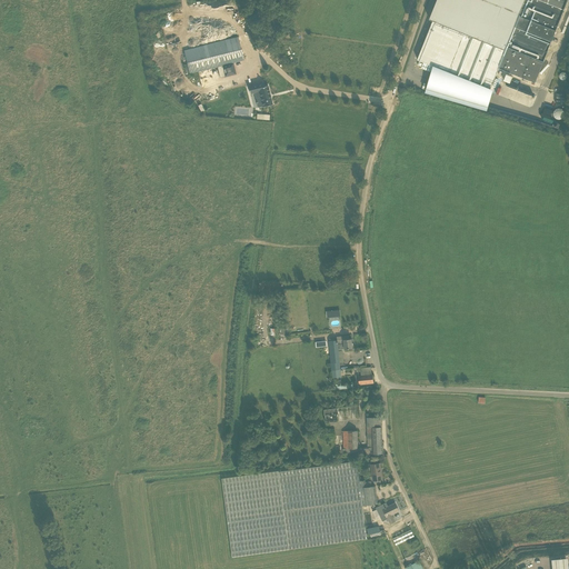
[(437,0),(429,18),(433,20),(418,59),(432,66),(430,73),(490,90),(491,88),(499,68),(536,82),(568,0),(437,0)]
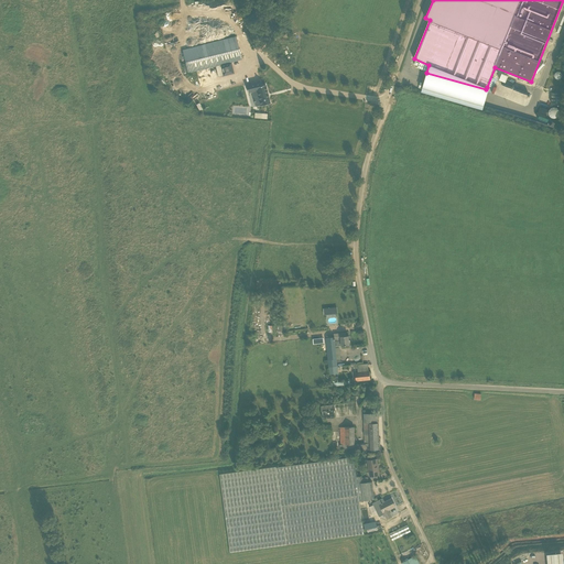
[(182,50),(187,73),(220,65),(223,76),(234,73),(230,62),(241,60),(236,36),(193,47),(193,49),(188,50),(187,49),(182,50)]
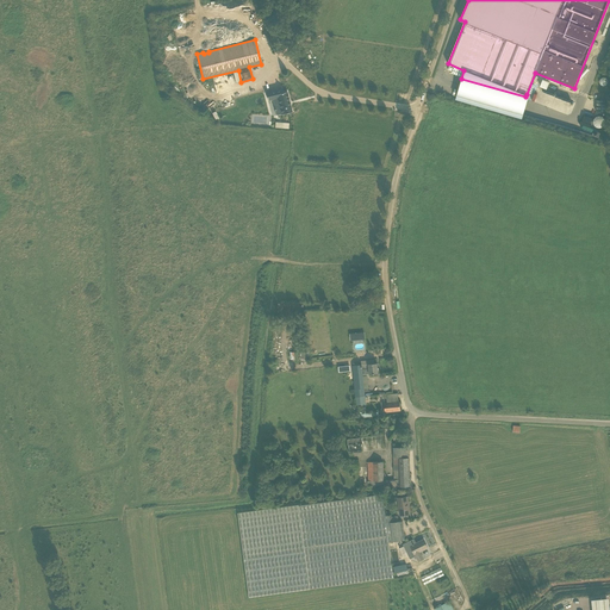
[(543,79),(540,86),(548,88),(551,81),(543,79)]
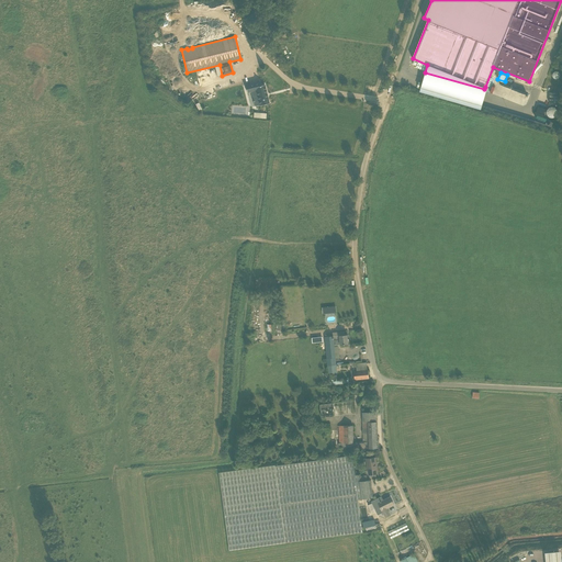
[(247,92),(251,91),(256,90),(259,105),(269,103),(265,85),(260,86),(259,81),(245,85),(247,92)]
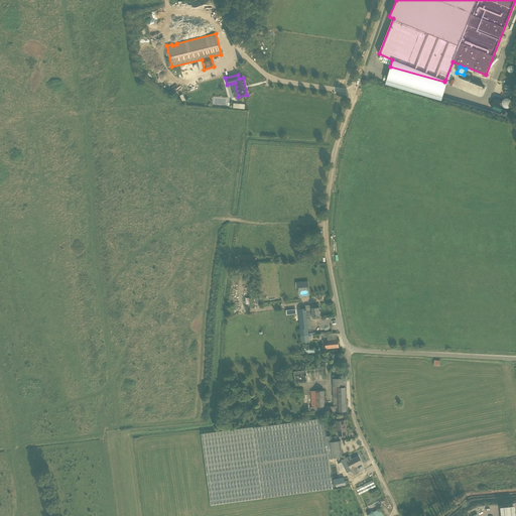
[(449,86),(477,95),(481,84),(454,75),(449,86)]
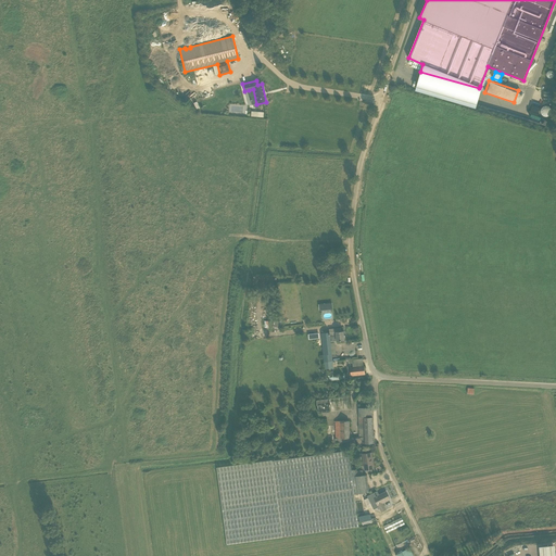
[(554,102),(554,91),(544,91),(543,102),(554,102)]
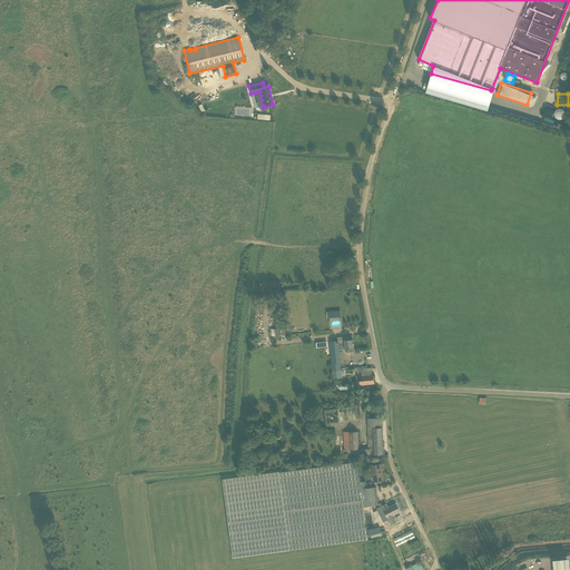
[(557,107),(554,116),(564,119),(568,110),(557,107)]
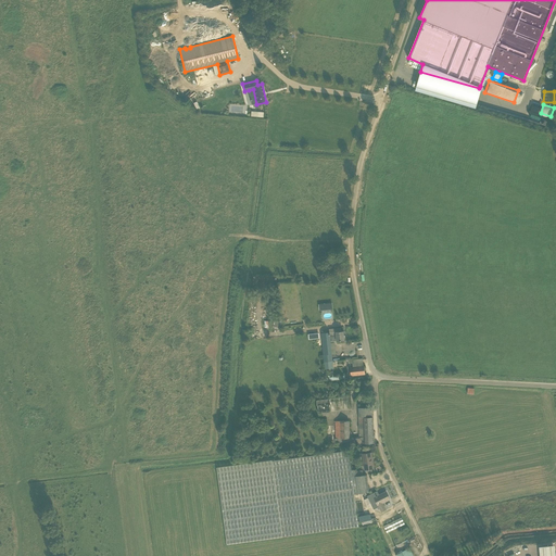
[(529,105),(527,111),(536,115),(539,110),(529,105)]
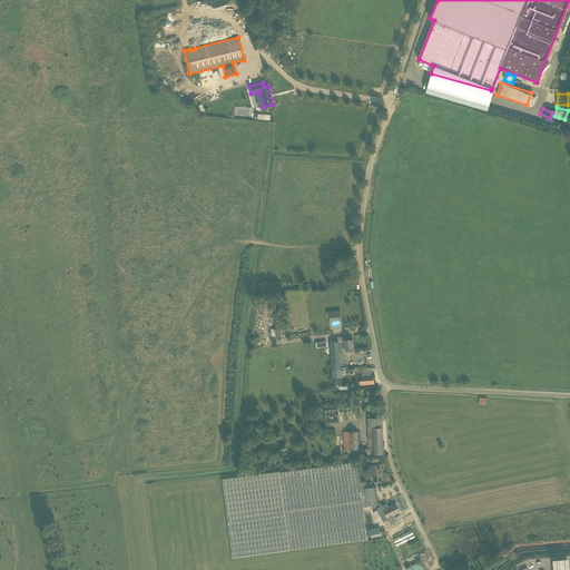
[(337,276),(346,276),(346,265),(338,265),(337,276)]
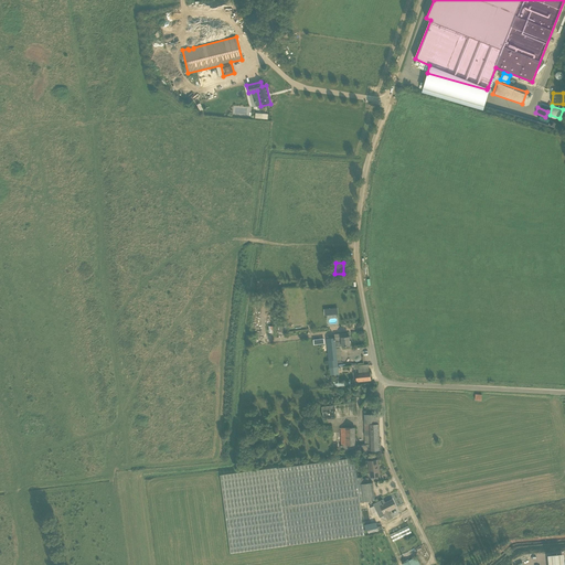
[(287,332),(286,320),(283,320),(284,323),(283,323),(283,324),(279,326),(277,326),(278,333),(280,332),(287,332)]
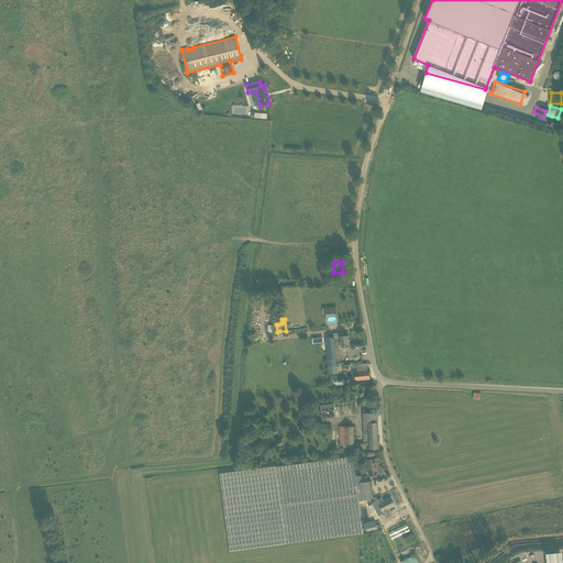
[(349,334),(334,337),(326,338),(328,359),(327,359),(328,366),(337,365),(335,357),(337,357),(335,345),(349,344),(349,334)]
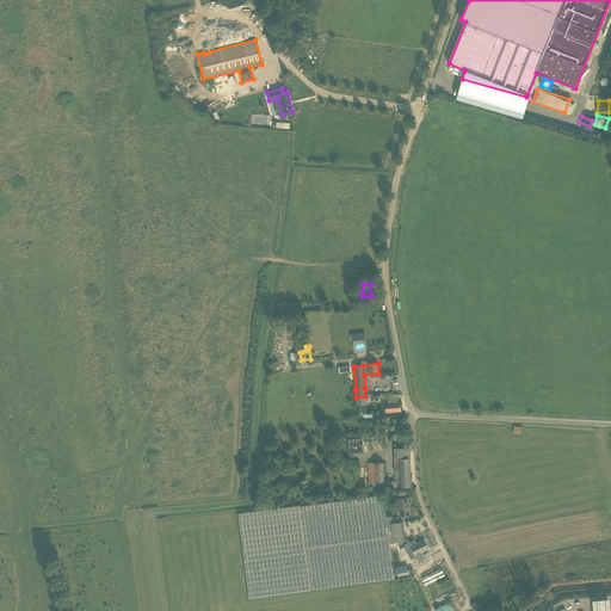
[(397,394),(392,395),(388,395),(388,399),(387,399),(388,402),(384,403),(386,412),(401,411),(400,402),(399,402),(399,397),(397,394)]
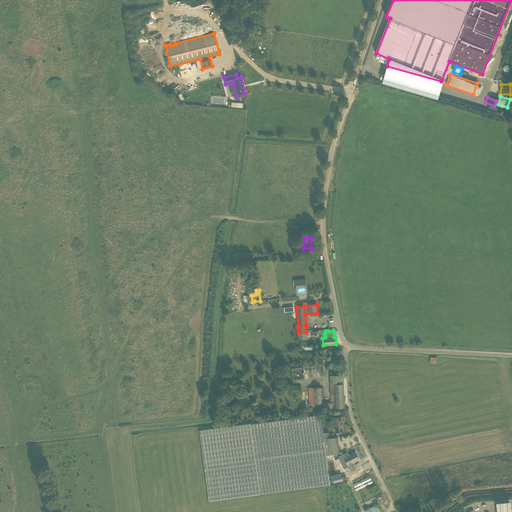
[(293,379),(304,379),(304,368),(293,368),(293,379)]
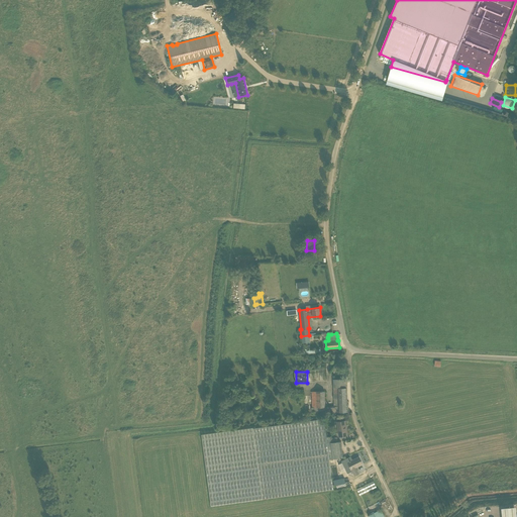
[(338,412),(347,412),(346,379),(333,380),(334,406),(325,407),(325,391),(312,392),(312,407),(311,407),(311,411),(325,411),(325,413),(338,412)]
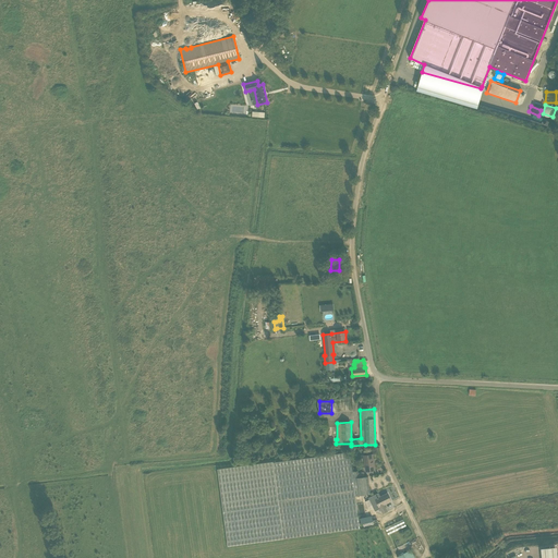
[(328,421),(319,421),(319,431),(328,431),(328,421)]
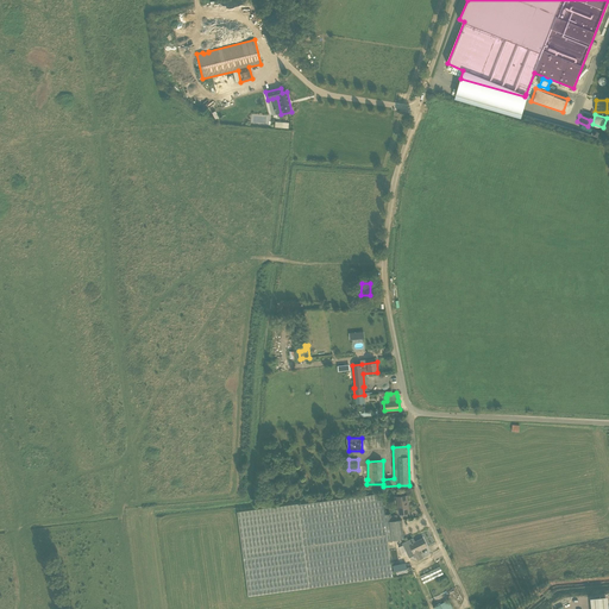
[(407,495),(396,497),(399,514),(400,514),(401,516),(405,515),(405,514),(409,513),(408,501),(407,495)]
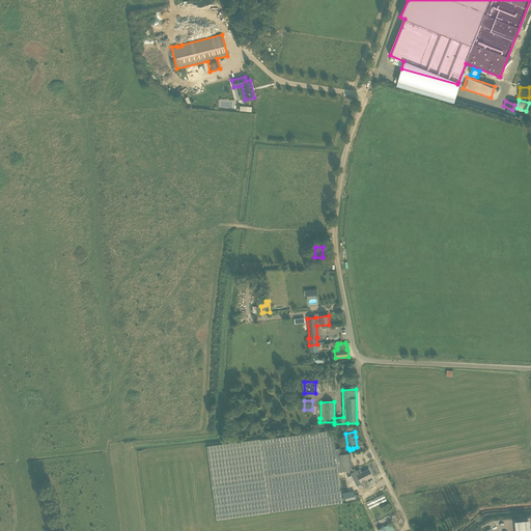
[(339,449),(341,471),(354,470),(352,453),(347,453),(346,449),(339,449)]
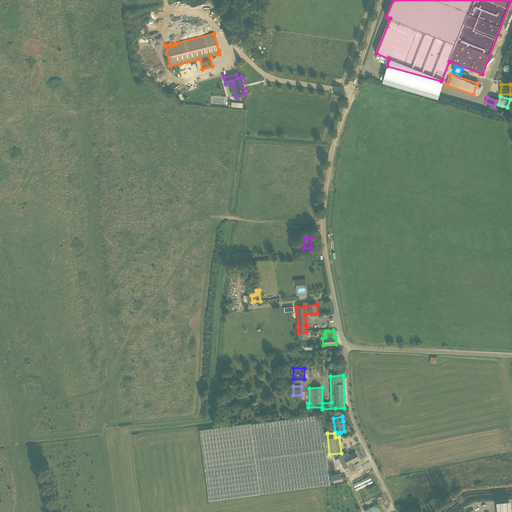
[(347,452),(338,457),(344,469),(349,466),(351,471),(355,469),(353,463),(359,460),(355,452),(349,456),(347,452)]
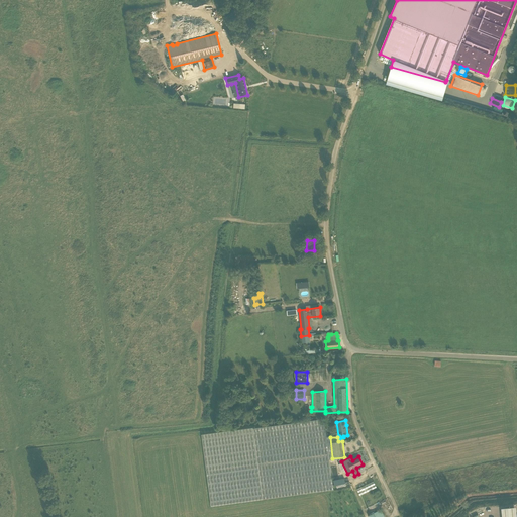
[(375,482),(356,489),(359,495),(377,488),(375,482)]
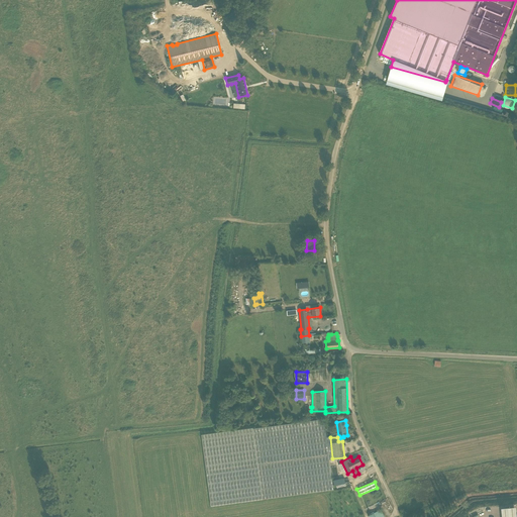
[(516,516),(516,512),(516,506),(502,507),(502,516),(516,516)]
